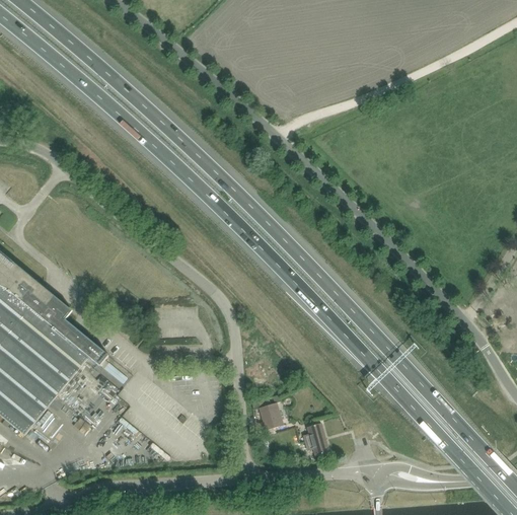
[(0,414),(16,427),(24,434),(88,355),(98,363),(106,353),(63,316),(71,308),(0,249),(0,414)]
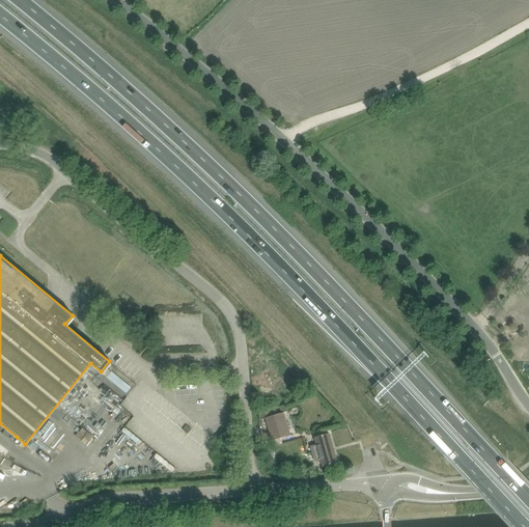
[(284,400),(277,403),(278,409),(286,407),(284,400)]
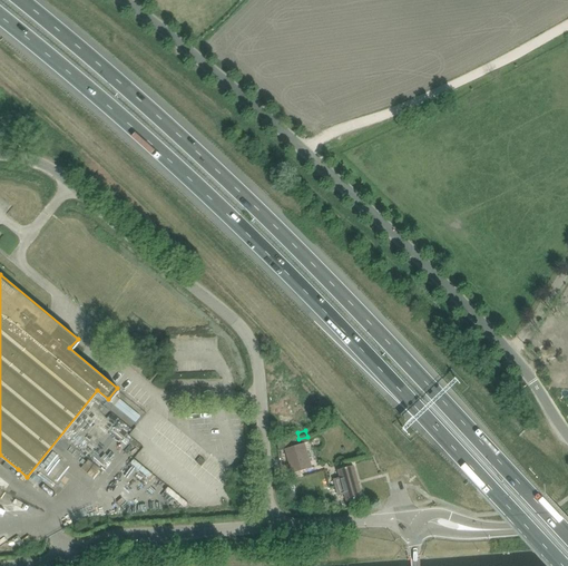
[(283,438),(275,440),(276,447),(282,446),(285,445),(283,438)]
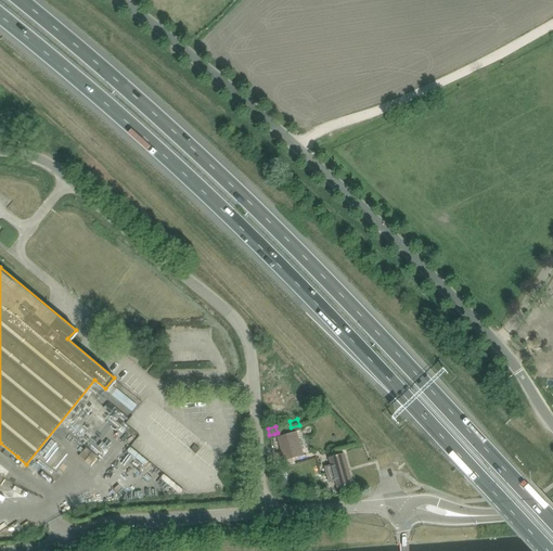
[(278,433),(274,434),(282,457),(296,452),(290,428),(278,433)]
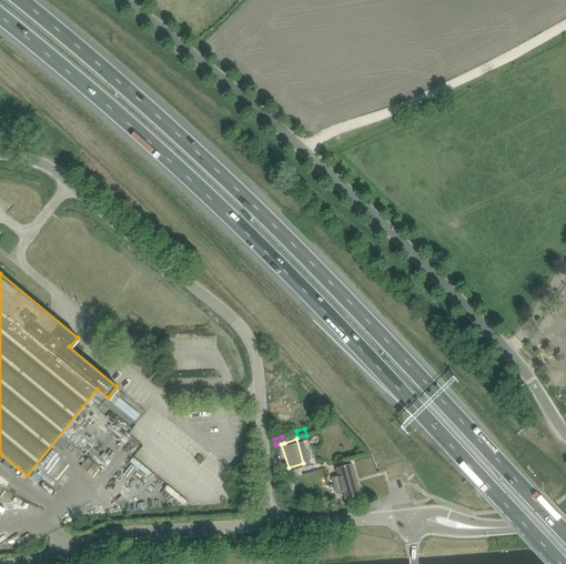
[(330,474),(334,491),(341,489),(343,495),(359,492),(350,460),(334,464),(336,472),(330,474)]
